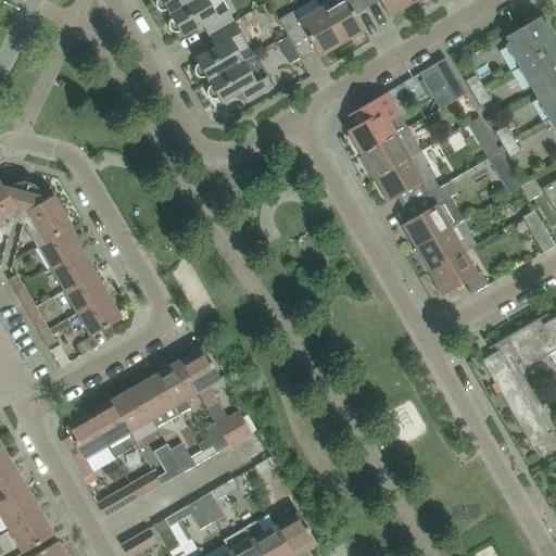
[(167,11),(169,15),(194,0),(156,0),(155,4),(156,8),(160,11),(163,12),(167,11)]
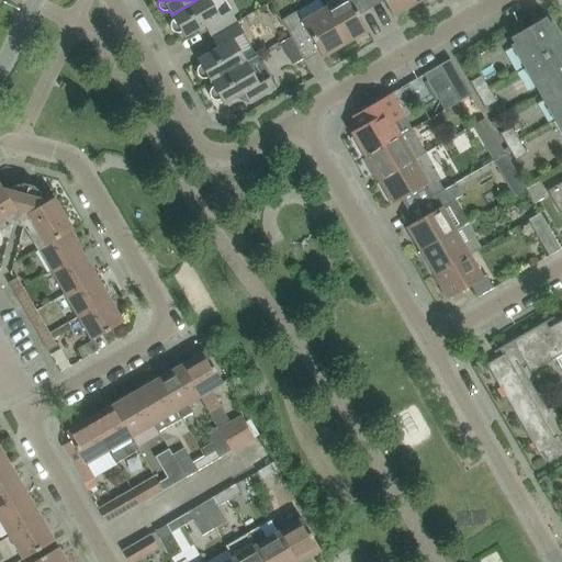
[(205,25),(211,37),(237,22),(229,11),(220,17),(210,0),(197,0),(171,15),(173,20),(171,22),(170,26),(171,30),(175,33),(178,34),(181,33),(184,37),(205,25)]
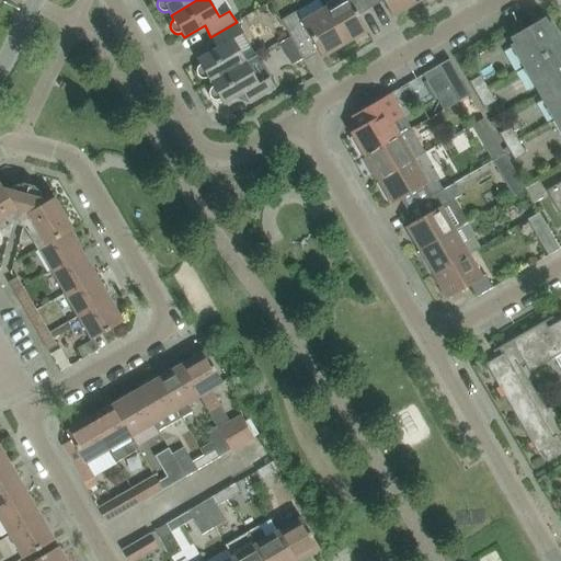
[(318,0),(323,9),(345,45),(367,32),(355,10),(367,2),(365,0),(318,0)]
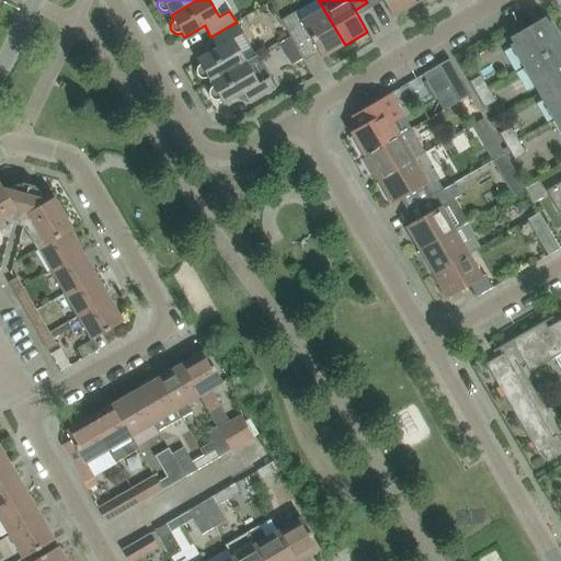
[(365,0),(367,2),(371,0),(382,0),(392,16),(415,3),(412,0),(365,0)]
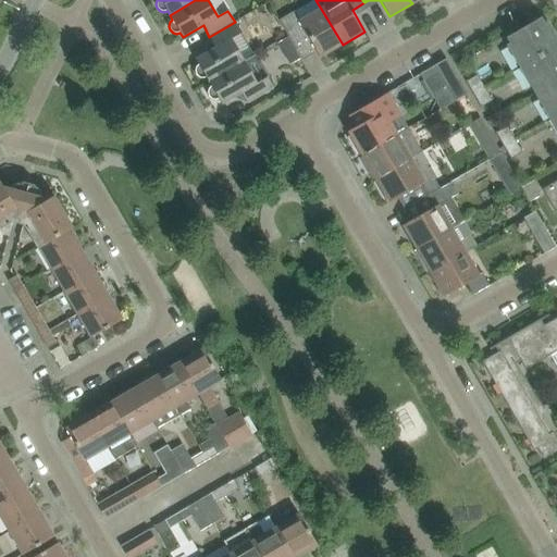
[(320,58),(343,45),(321,9),(300,21),(295,12),(279,21),(294,47),(298,45),(296,42),(307,36),(320,58)]
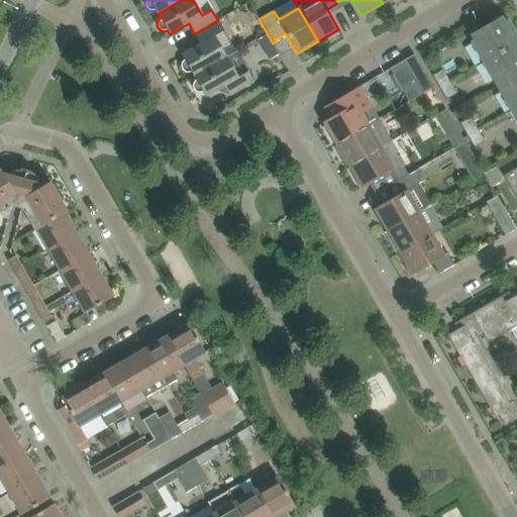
[(472,42),(482,60),(485,64),(516,44),(516,37),(507,21),(504,23),(501,18),(472,35),(475,40),(472,42)]
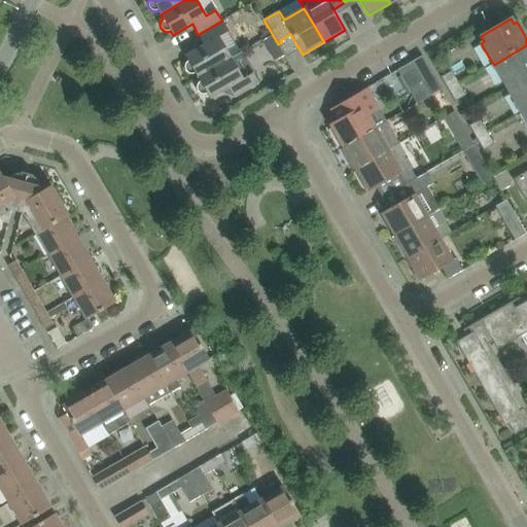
[(195,73),(198,77),(231,58),(219,37),(229,32),(222,21),(198,35),(204,45),(185,57),(188,61),(185,64),(184,67),(185,71),(188,73),(191,74),(195,73)]
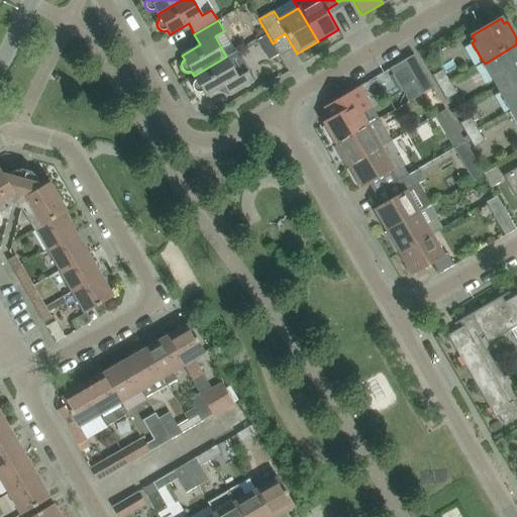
[(516,74),(516,44),(485,64),(498,86),(516,74)]
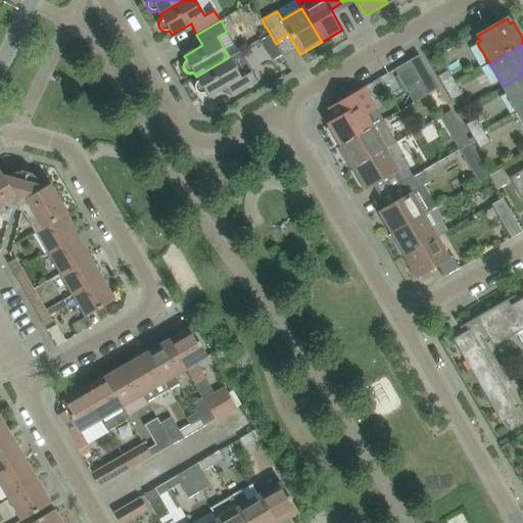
[(432,78),(419,55),(409,61),(428,95),(438,89),(432,78)]
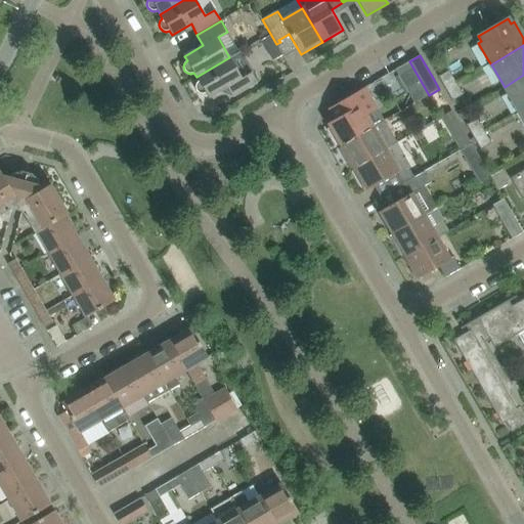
[(242,78),(229,57),(197,77),(199,81),(197,84),(195,87),(197,91),(199,93),(203,94),(206,93),(209,98),(227,87),(233,97),(257,84),(251,73),(242,78)]
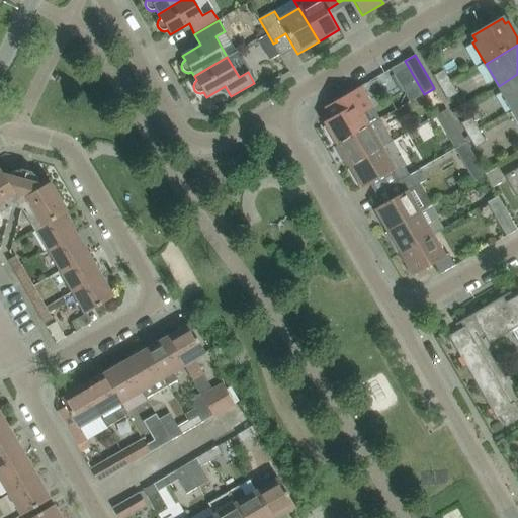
[(405,62),(391,70),(394,75),(403,91),(410,102),(412,101),(424,94),(417,83),(405,62)]
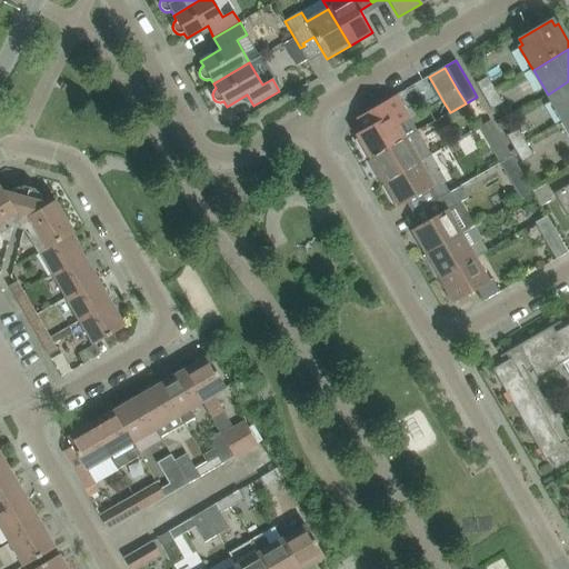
[(477,82),(485,96),(496,90),(488,77),(477,82)]
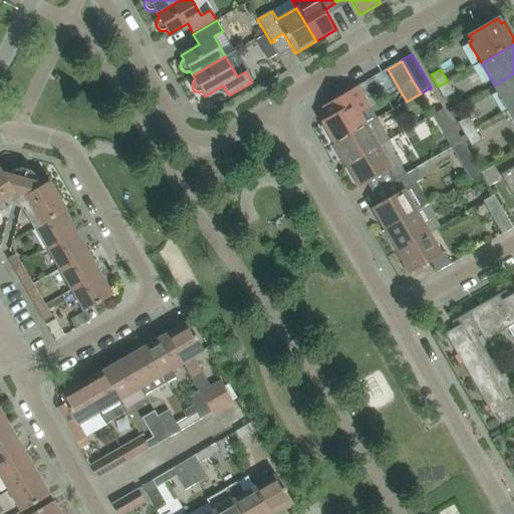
[(513,73),(495,85),(507,107),(513,102),(513,73)]
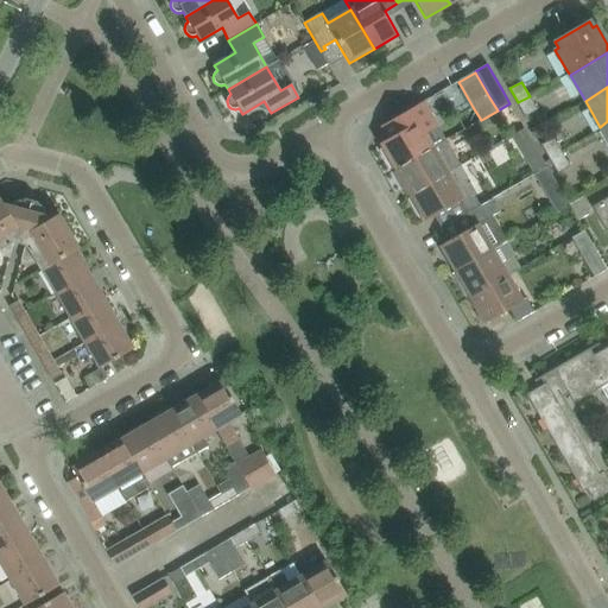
[(538,111),(530,96),(518,102),(526,118),(538,111)]
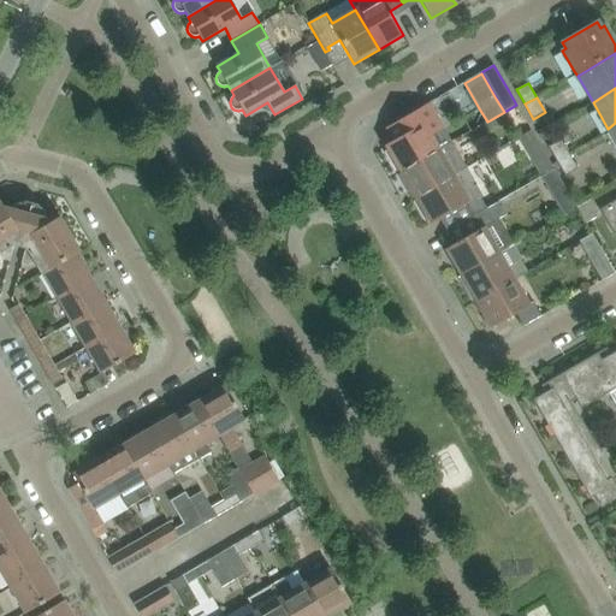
[(388,149),(384,152),(396,172),(400,170),(401,172),(451,142),(428,104),(386,128),(386,129),(394,141),(385,146),(388,149)]
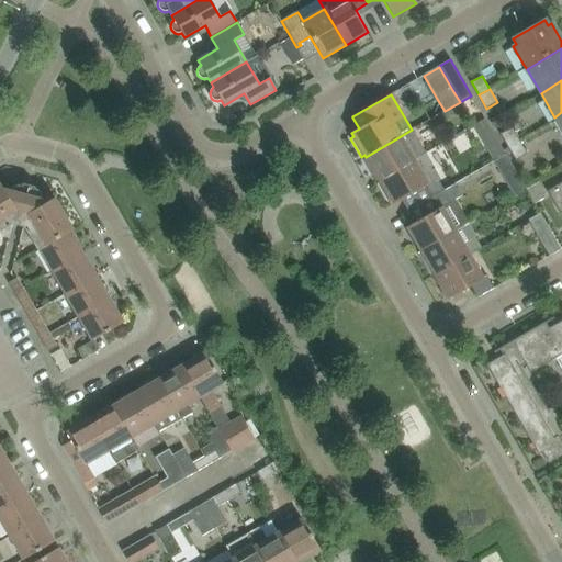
[(501,134),(508,147),(519,141),(512,127),(501,134)]
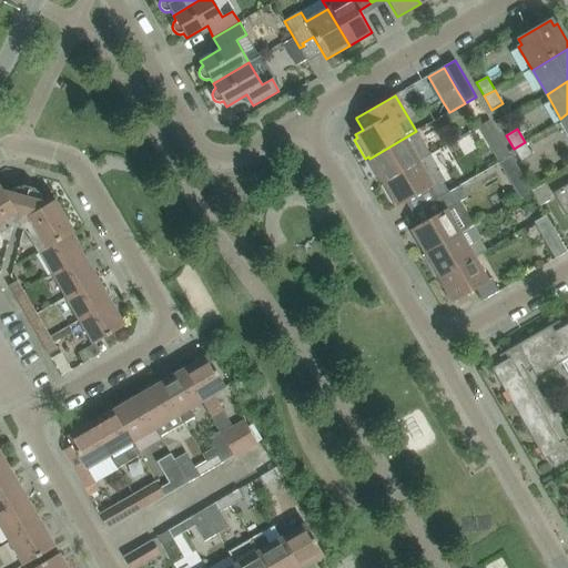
[(371,160),(367,162),(375,176),(378,174),(384,182),(418,162),(430,155),(416,131),(369,159),(371,160)]
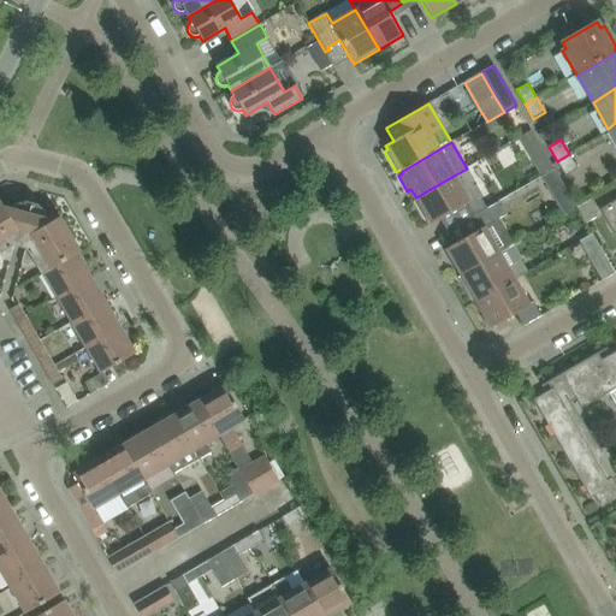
[(578,169),(569,154),(557,161),(564,176),(578,169)]
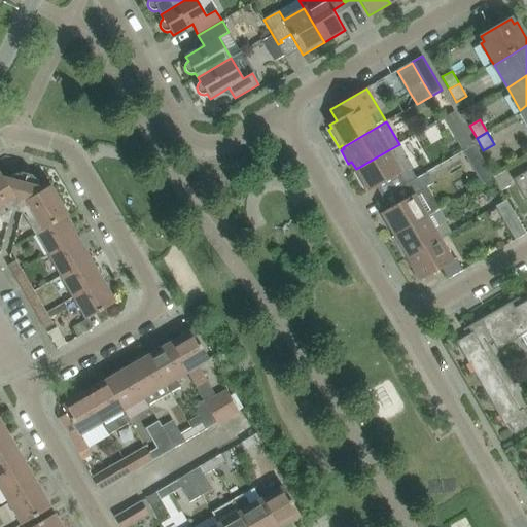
[(356,171),(353,172),(363,190),(366,188),(369,191),(377,187),(398,174),(405,185),(416,178),(410,168),(403,156),(407,155),(399,144),(388,150),(356,169),(356,171)]
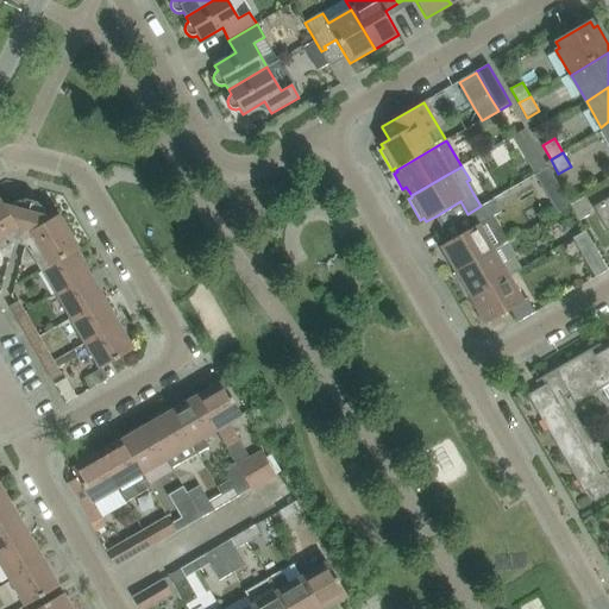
[(608,198),(592,207),(607,232),(608,230),(608,198)]
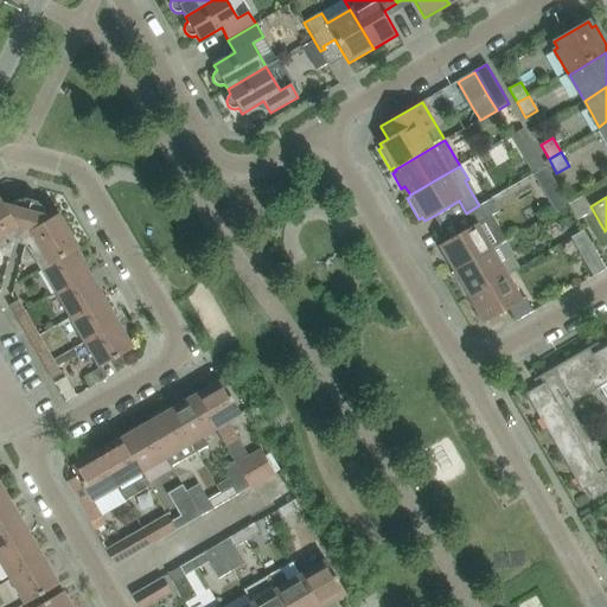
[(40,270),(43,269),(75,250),(77,249),(57,215),(51,218),(34,215),(37,208),(36,208),(34,208),(24,204),(23,204),(20,210),(5,206),(0,199),(0,250),(4,256),(10,259),(13,242),(25,246),(21,261),(27,262),(32,259),(33,259),(38,267),(40,270)]
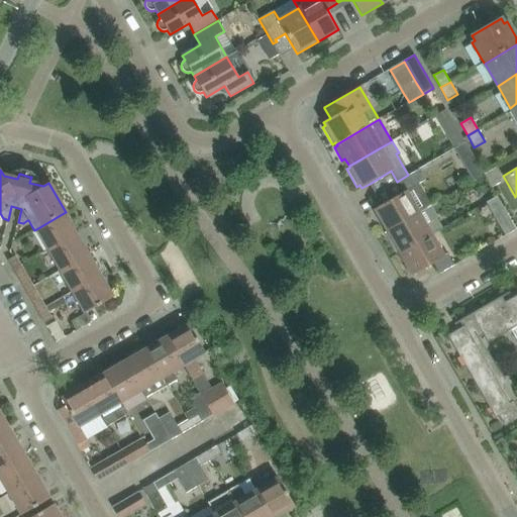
[(382,205),(374,209),(387,231),(419,213),(406,191),(415,186),(419,184),(424,181),(418,170),(409,175),(397,182),(403,192),(382,205)]
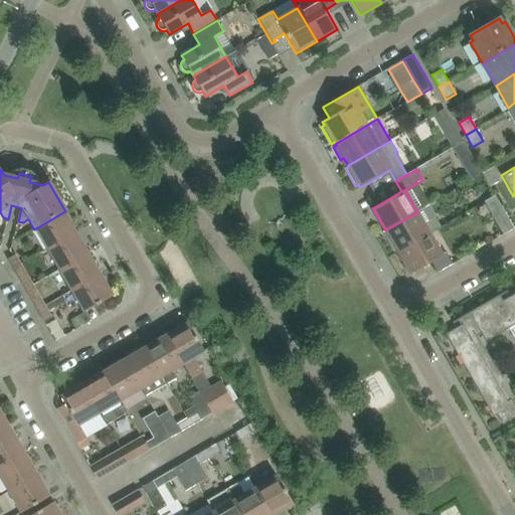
[(495,196),(484,202),(491,213),(503,234),(514,228),(502,207),(495,196)]
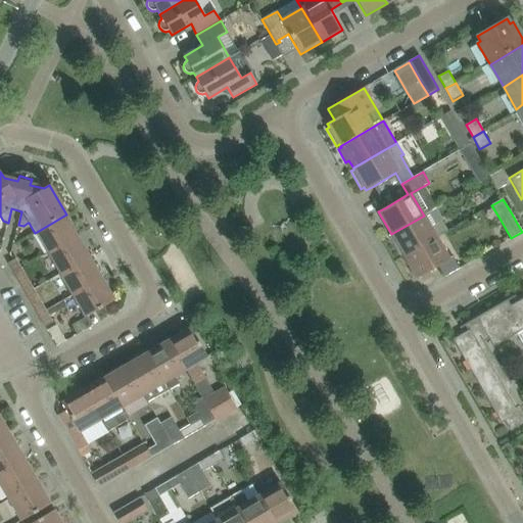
[(77,237),(64,216),(37,232),(49,252),(77,237)]
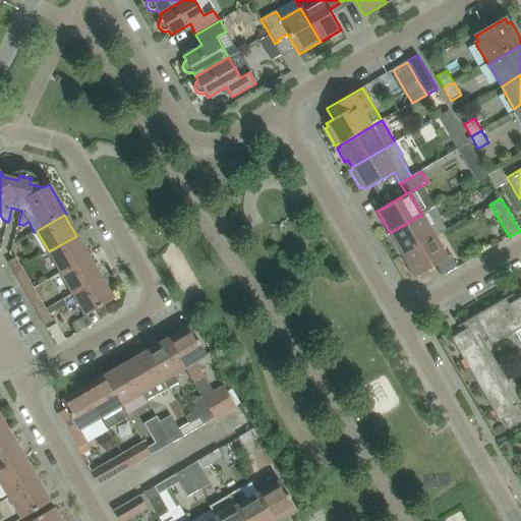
[(422,215),(390,233),(394,241),(391,242),(399,255),(402,253),(403,255),(435,236),(446,230),(440,220),(428,226),(422,215)]
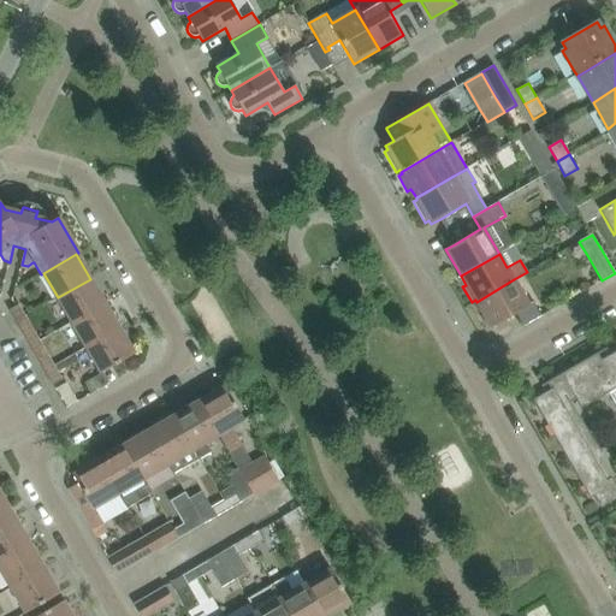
[(105,304),(90,279),(58,297),(72,323),(105,304)]
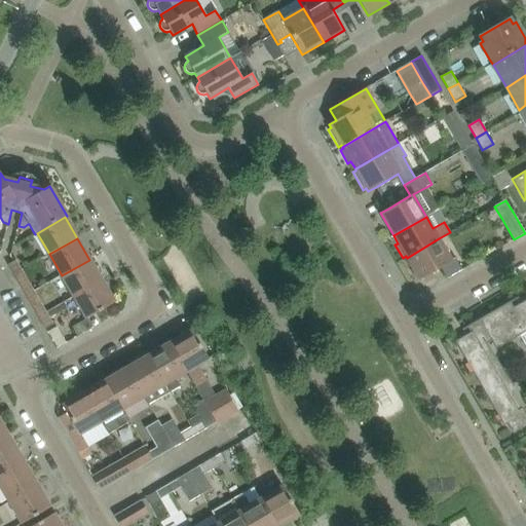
[(439,238),(407,258),(419,280),(441,268),(447,278),(462,270),(455,258),(451,260),(439,238)]
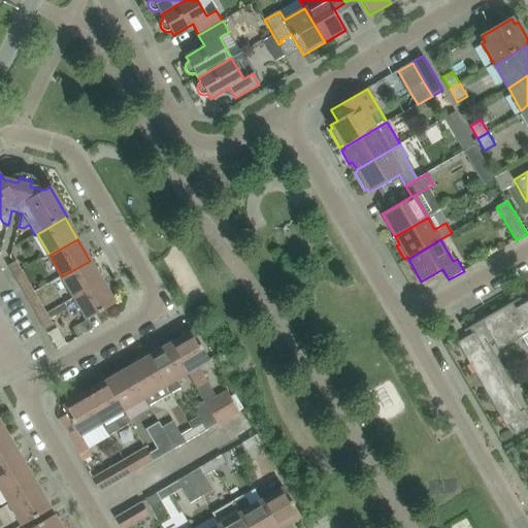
[(13,276),(22,271),(15,261),(8,266),(13,276)]
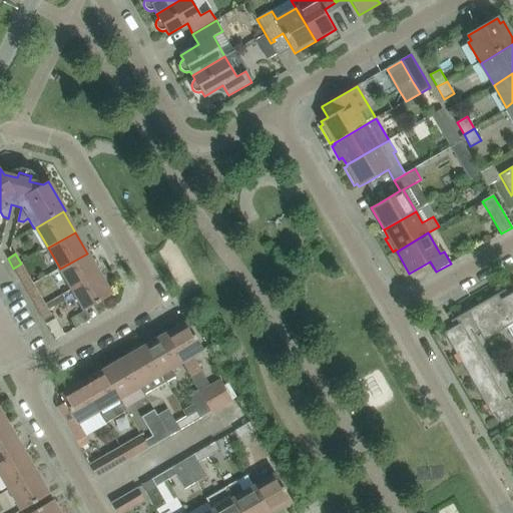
[(87,253),(60,269),(72,290),(99,274),(87,253)]
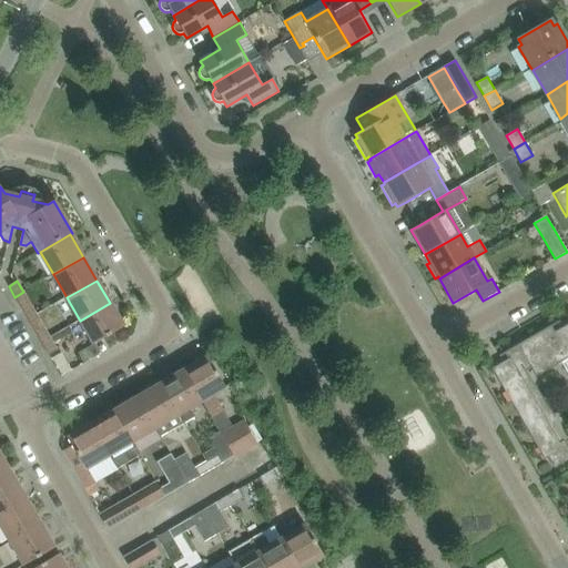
[(14,297),(28,320),(37,315),(23,292),(14,297)]
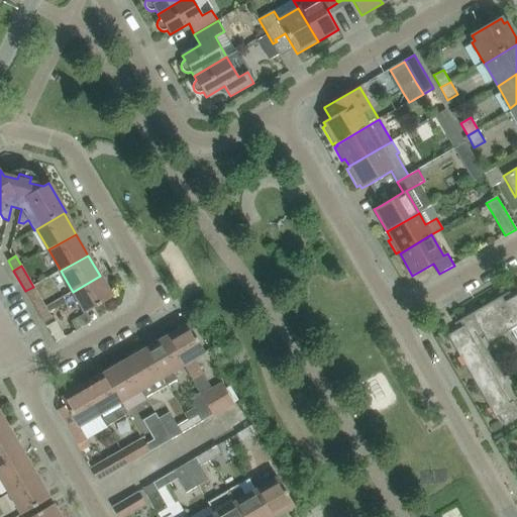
[(113,297),(100,276),(73,292),(85,313),(113,297)]
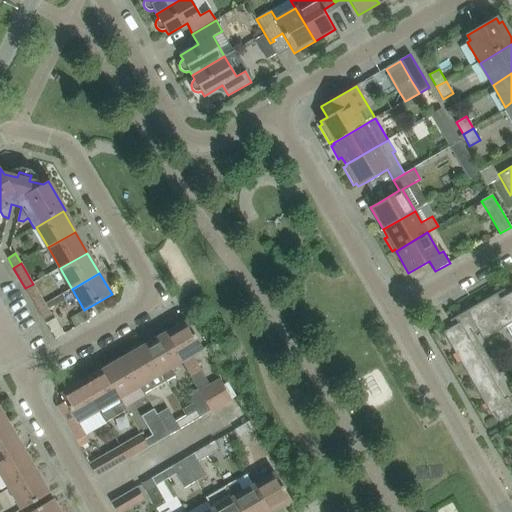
[(38,309),(45,305),(33,284),(25,288),(38,309)]
